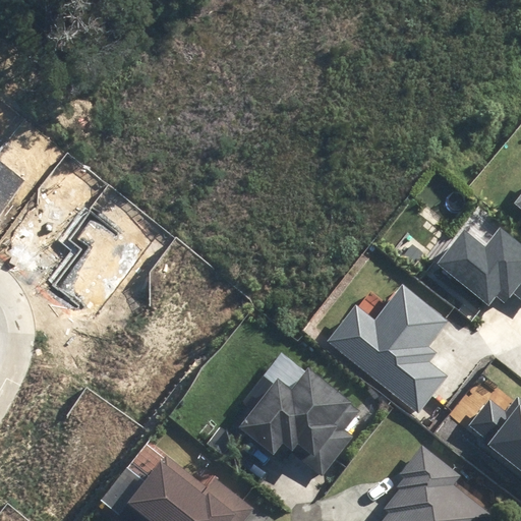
[(465,229),(438,264),(490,305),(498,296),(506,303),(515,292),(520,296),(520,246),(502,231),(488,247),(465,229)]
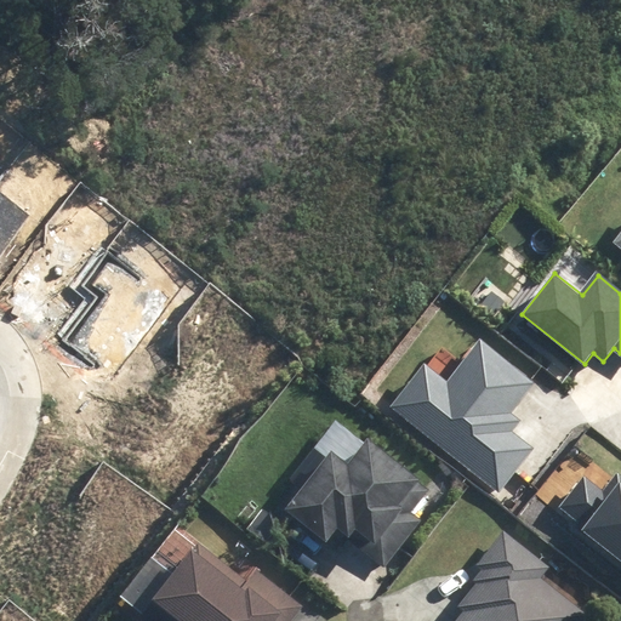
[(423,365),(391,406),(500,493),(535,448),(502,423),(534,385),(480,342),(448,383),(423,365)]
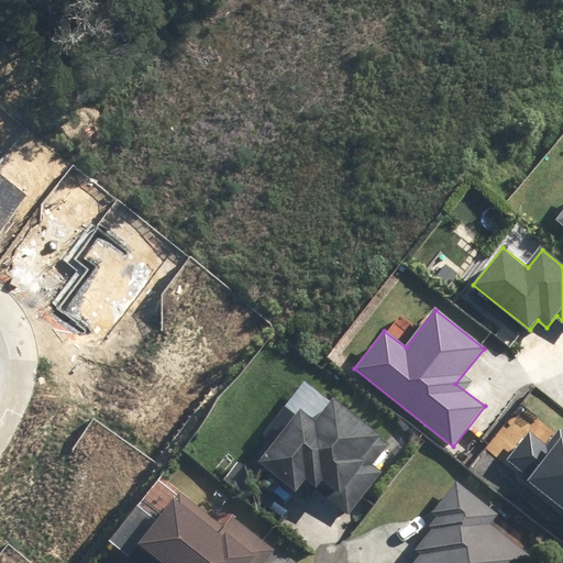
[(370,465),(385,445),(331,404),(317,421),(299,408),(256,464),(294,494),(304,481),(316,489),(321,482),(352,507),(379,472),(370,465)]
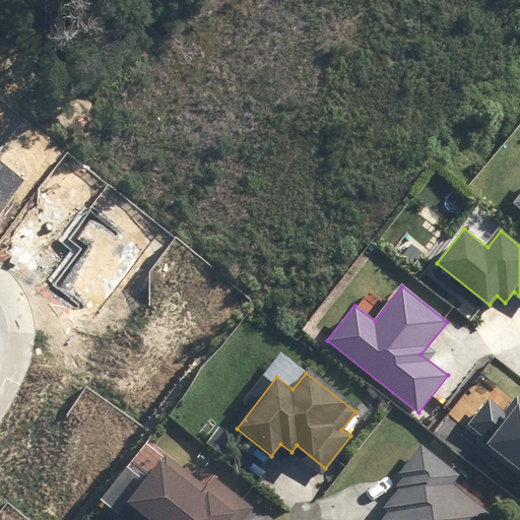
[(490,399),(467,428),(519,469),(519,399),(508,413),(490,399)]
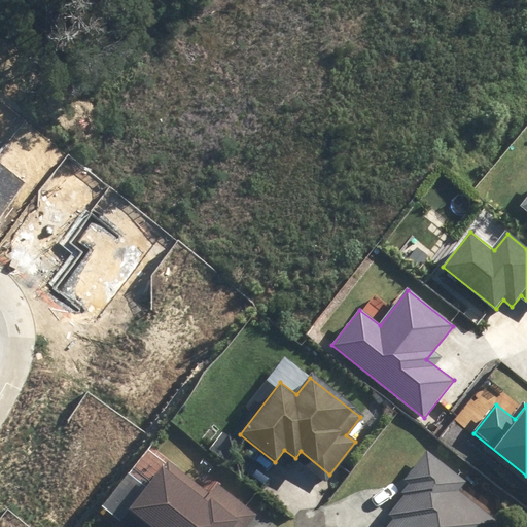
[(466,483),(426,451),(403,480),(409,484),(400,494),(403,496),(388,515),(393,519),(386,526),(496,526),(499,524),(458,492),(466,483)]
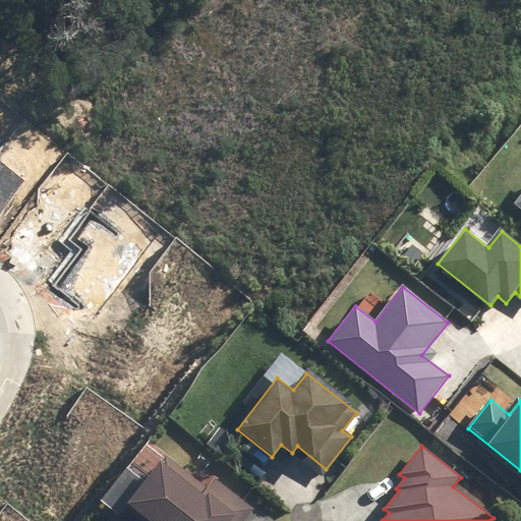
[(208,488),(165,456),(127,505),(127,506),(116,520),(117,520),(245,520),(255,509),(215,478),(208,488)]
